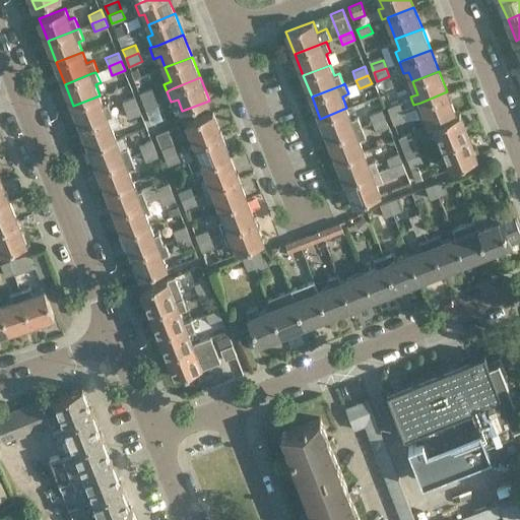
[(142,101),(155,96),(152,87),(139,92),(142,101)]
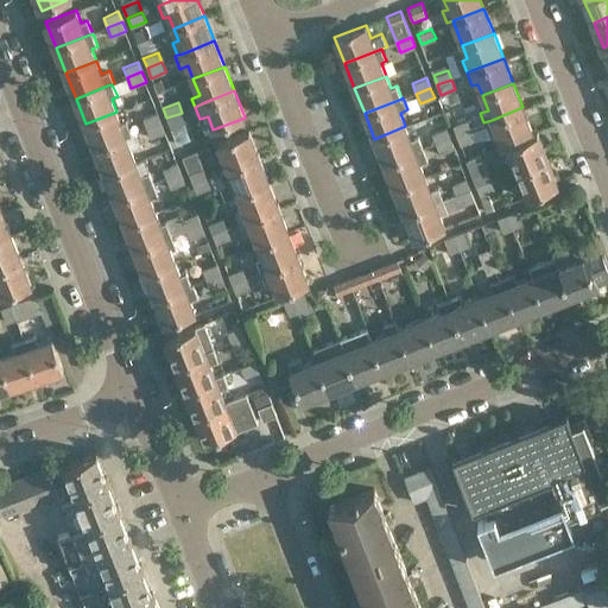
[(533,133),(523,107),(492,120),(483,122),(485,125),(487,125),(492,137),(498,134),(502,146),(507,144),(533,133)]
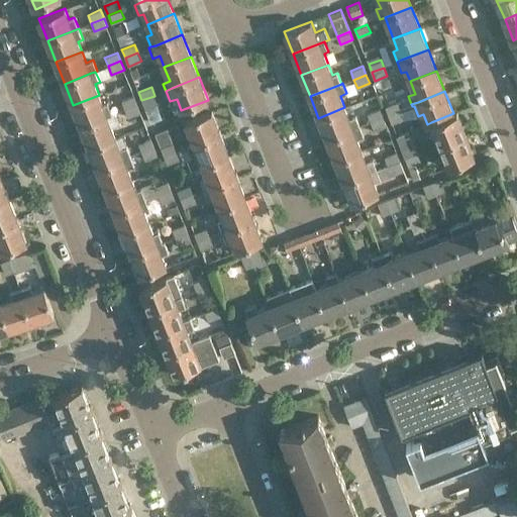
[(103,105),(99,95),(73,105),(81,126),(112,114),(111,113),(107,103),(103,105)]
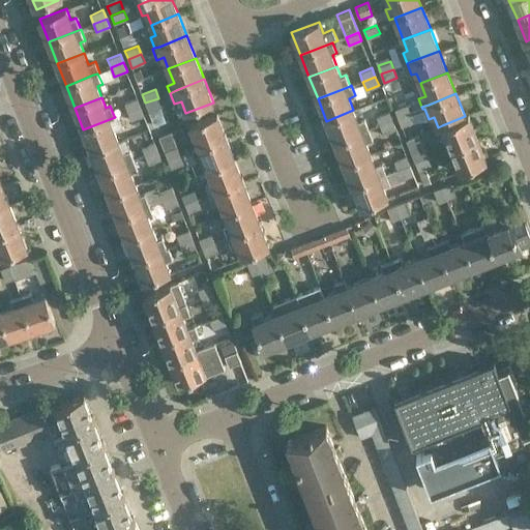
[(127,112),(141,107),(138,97),(124,102),(127,112)]
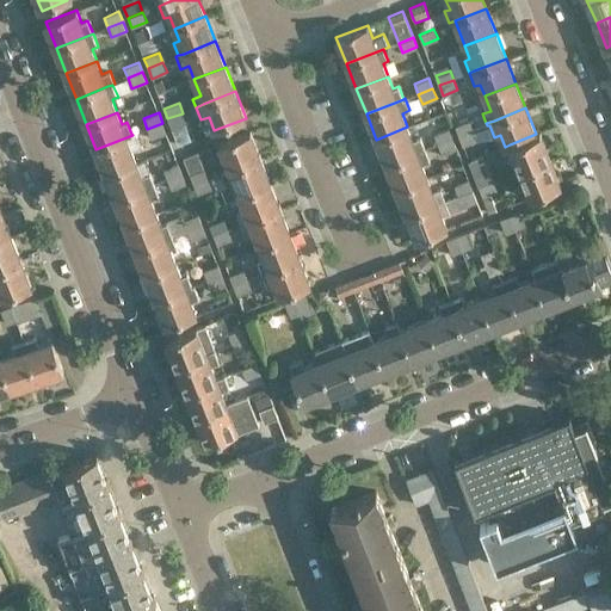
[(183,113),(167,118),(171,129),(172,128),(186,123),(183,113)]
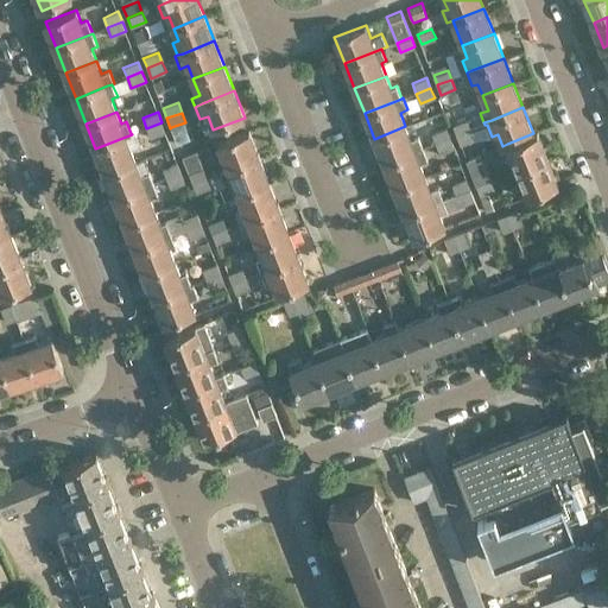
[(457,135),(472,130),(467,120),(453,126),(457,135)]
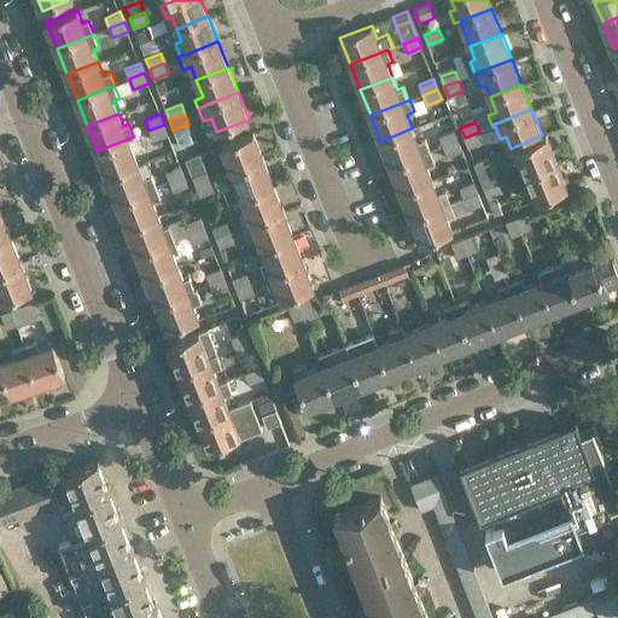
[(164,124),(149,130),(153,140),(168,134),(164,124)]
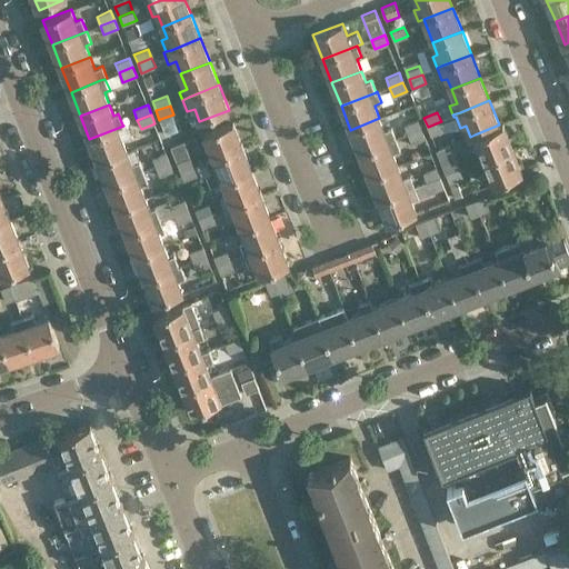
[(179,130),(173,115),(160,119),(166,135),(179,130)]
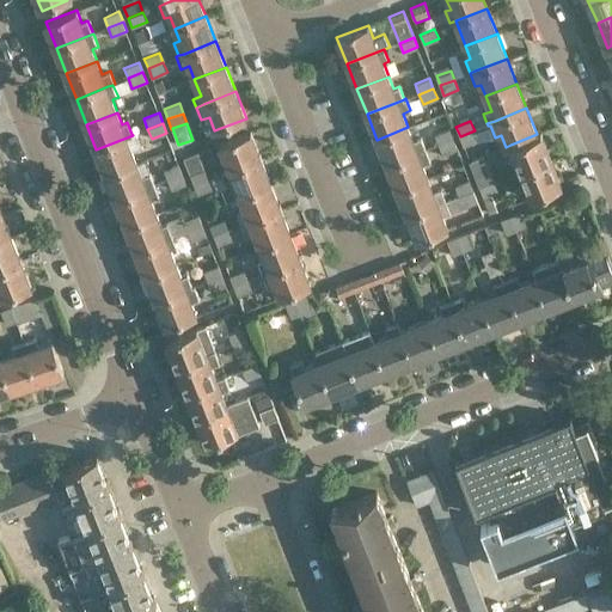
[(414,140),(408,127),(377,140),(386,165),(426,150),(421,138),(414,140)]
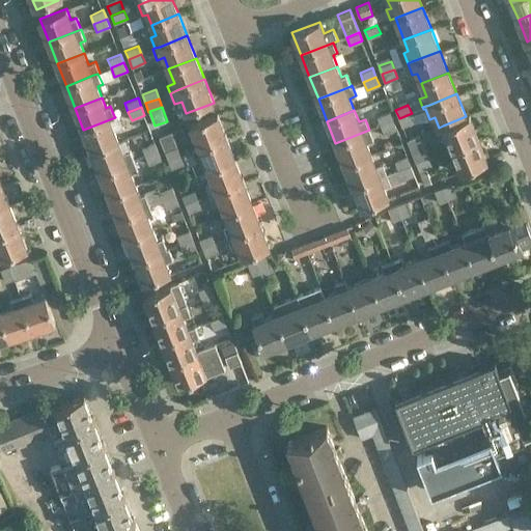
[(381,126),(393,120),(390,111),(376,116),(381,126)]
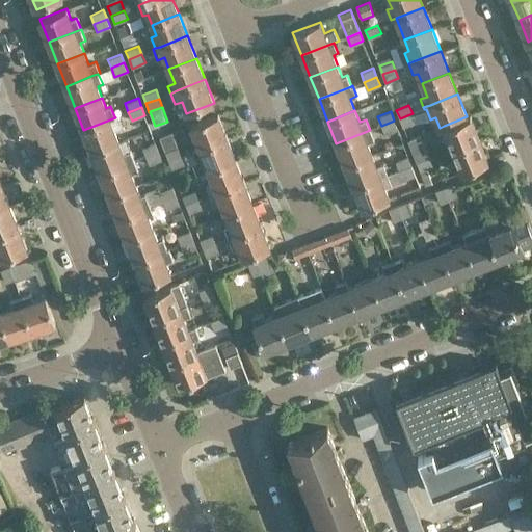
[(413,113),(400,118),(403,127),(416,122),(413,113)]
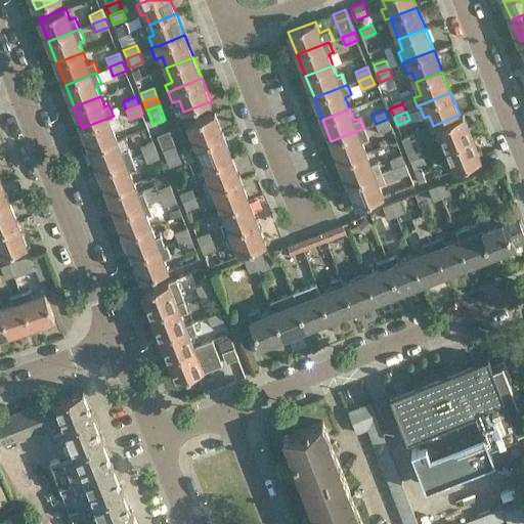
[(197,146),(224,135),(215,113),(188,123),(197,145),(197,146)]
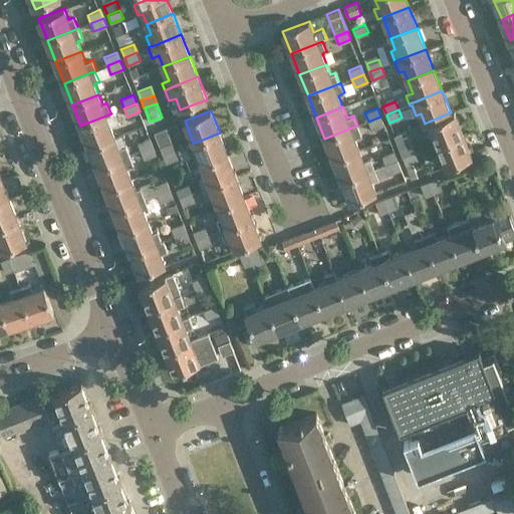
[(89,147),(115,137),(110,125),(118,122),(114,111),(110,112),(111,113),(80,125),(89,147)]
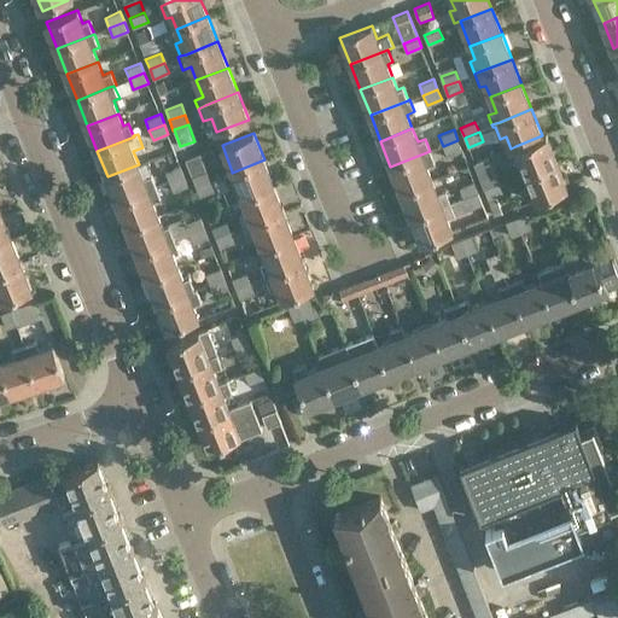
[(547,134),(542,135),(516,146),(516,149),(506,152),(509,162),(519,158),(525,173),(557,161),(547,134)]
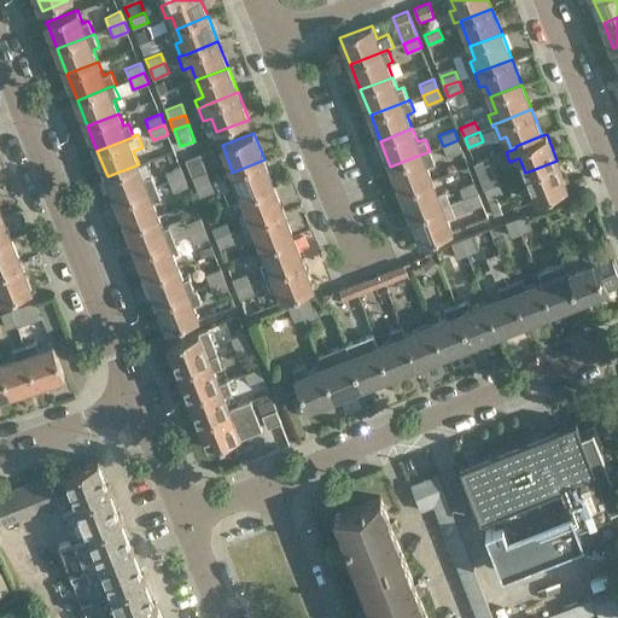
[(458,140),(443,146),(447,156),(462,150),(458,140)]
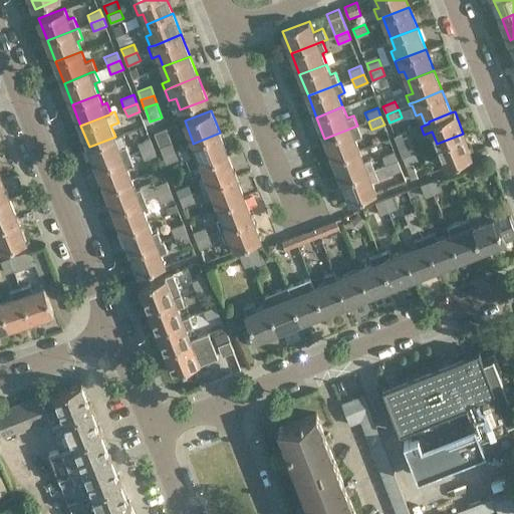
[(161,148),(173,144),(171,139),(179,136),(175,124),(155,133),(161,148)]
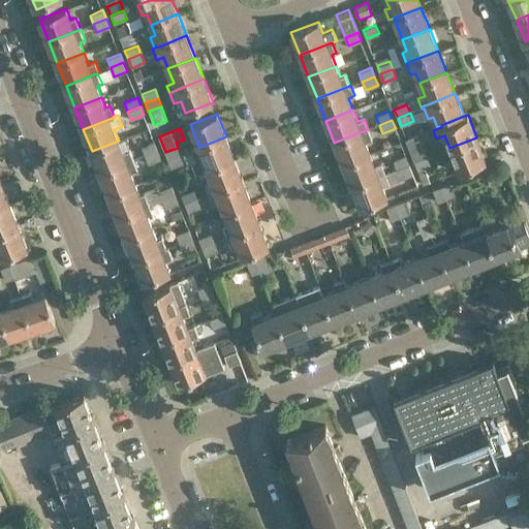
[(343,164),(370,154),(365,142),(372,139),(368,129),(334,143),(343,164)]
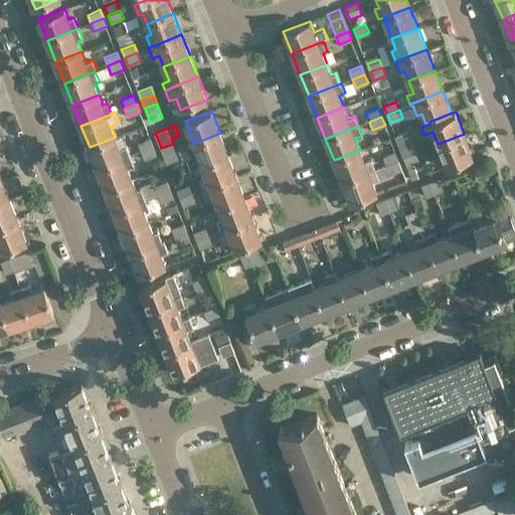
[(407,131),(395,136),(398,145),(410,140),(407,131)]
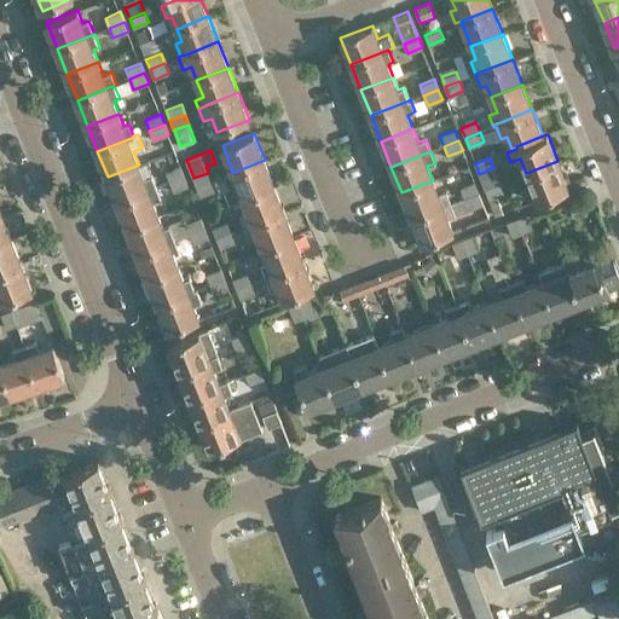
[(275,185),(265,160),(232,173),(232,172),(224,174),(229,187),(237,184),(243,198),(275,185)]
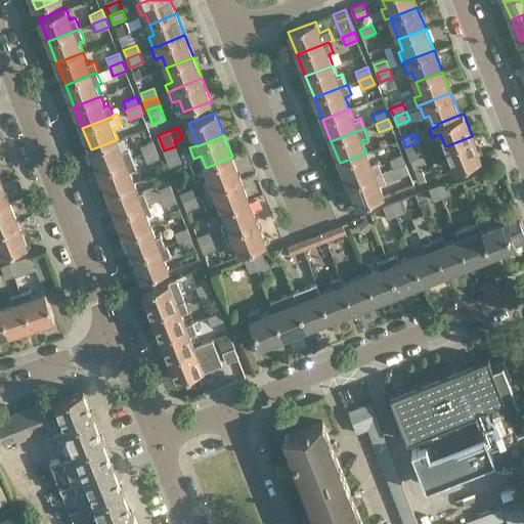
[(481,159),(472,136),(445,146),(454,169),(481,159)]
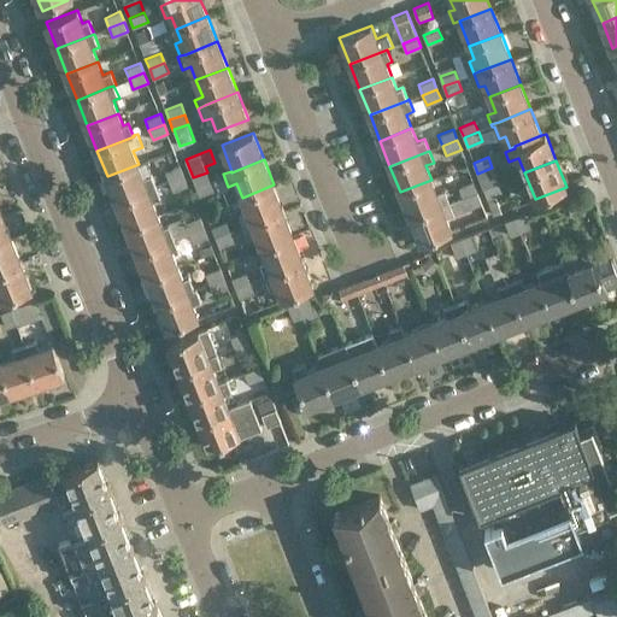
[(144,177),(139,164),(107,176),(117,201),(157,187),(152,174),(144,177)]
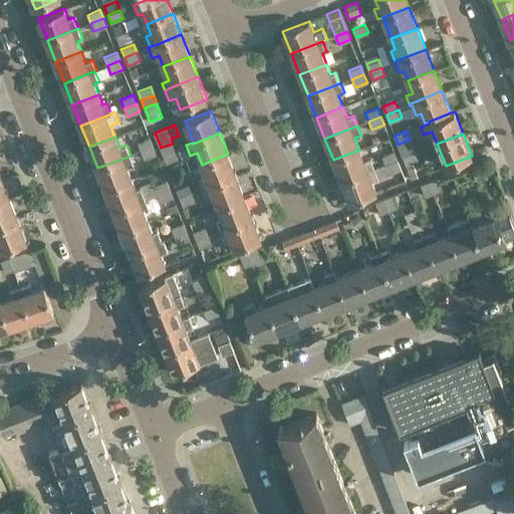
[(141,151),(154,146),(150,138),(138,143),(141,151)]
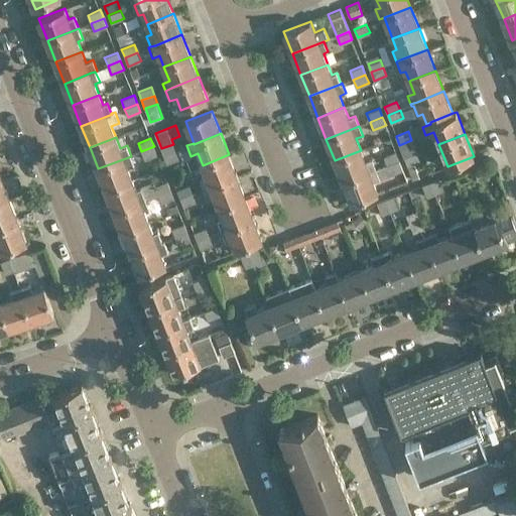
[(173,144),(161,148),(164,155),(176,151),(173,144)]
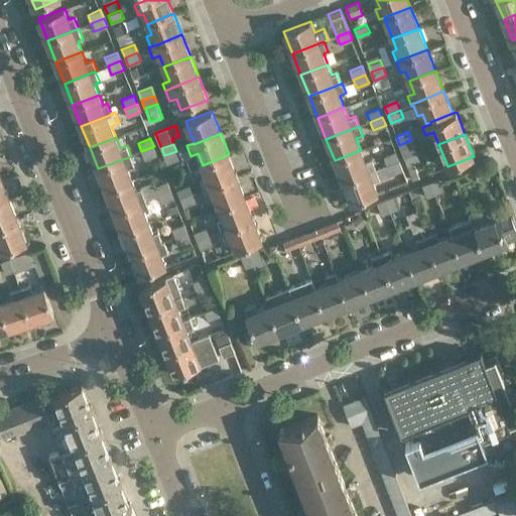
[(404,157),(416,153),(413,144),(401,149),(404,157)]
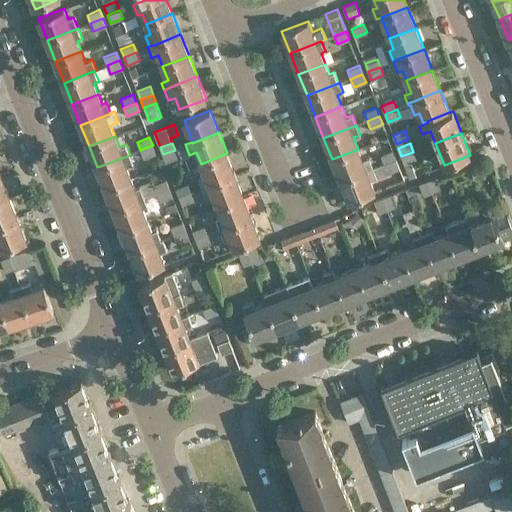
[(153,145),(140,150),(143,159),(156,154),(153,145)]
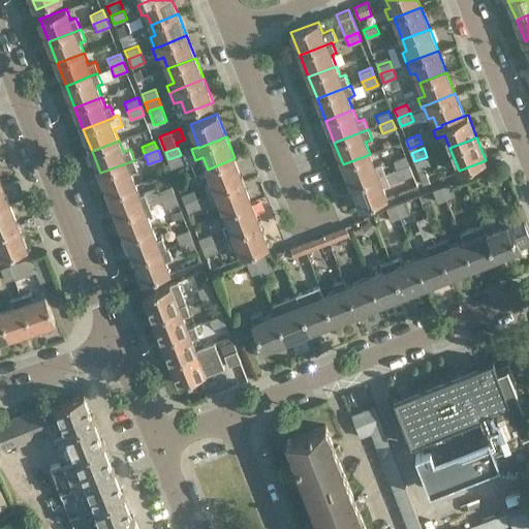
[(374,165),(370,154),(343,164),(351,186),(385,173),(381,162),(374,165)]
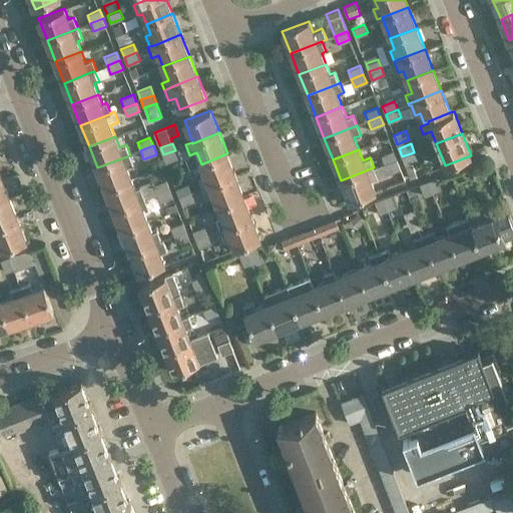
[(175,150),(163,154),(166,163),(178,158),(175,150)]
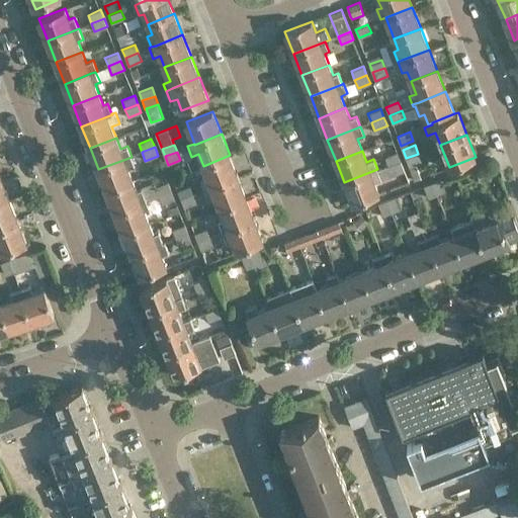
[(389,165),(401,160),(398,152),(384,157),(389,165)]
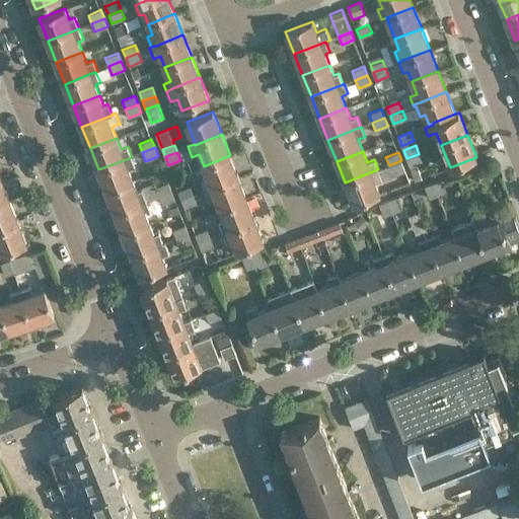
[(419,154),(406,158),(410,167),(417,164),(423,162),(419,154)]
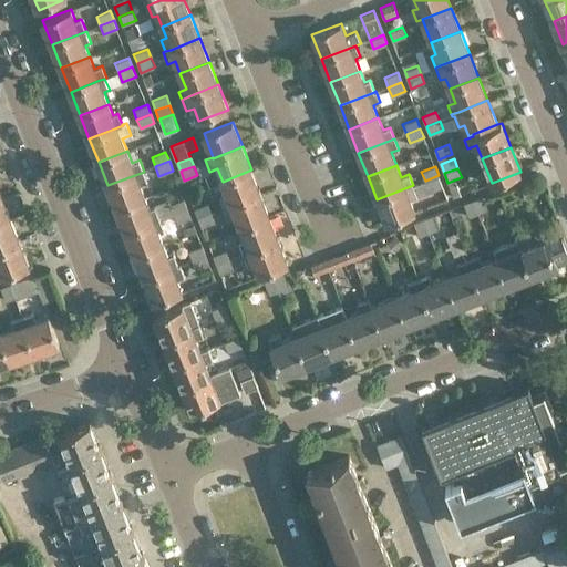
[(224,208),(260,194),(251,169),(223,182),(227,194),(219,197),(224,208)]
